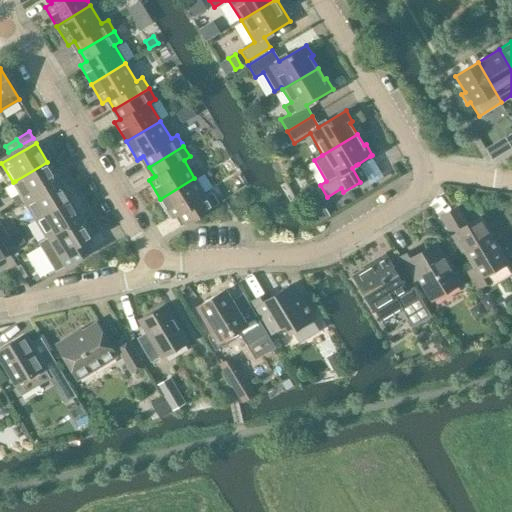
[(20,193),(12,198),(17,205),(24,201),(58,180),(47,162),(15,181),(13,182),(20,193)]
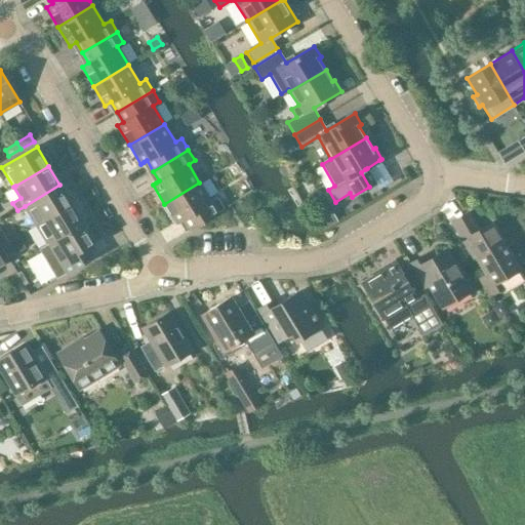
[(199,183),(164,204),(176,224),(183,219),(189,230),(191,229),(224,209),(217,197),(210,201),(199,183)]
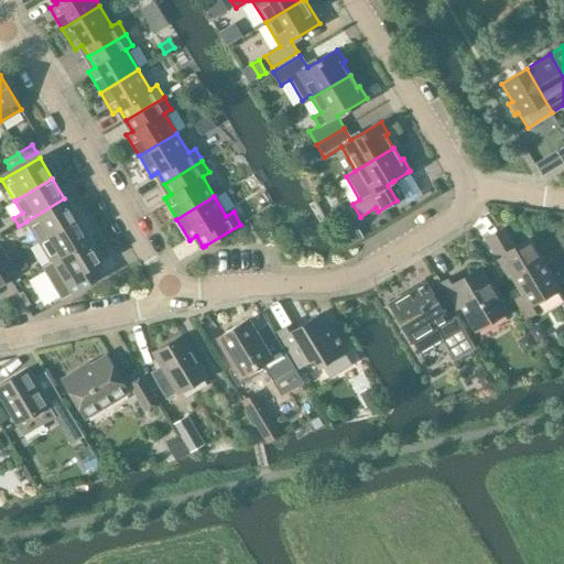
[(26,221),(39,241),(76,219),(64,198),(26,221)]
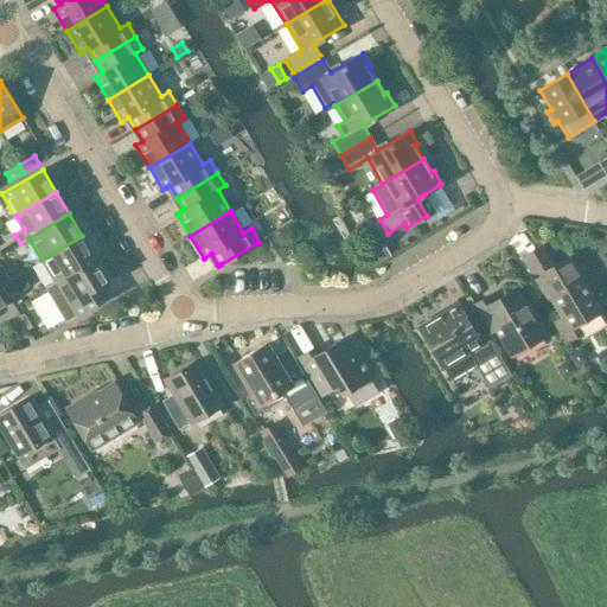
[(42,260),(55,282),(95,257),(82,236),(42,260)]
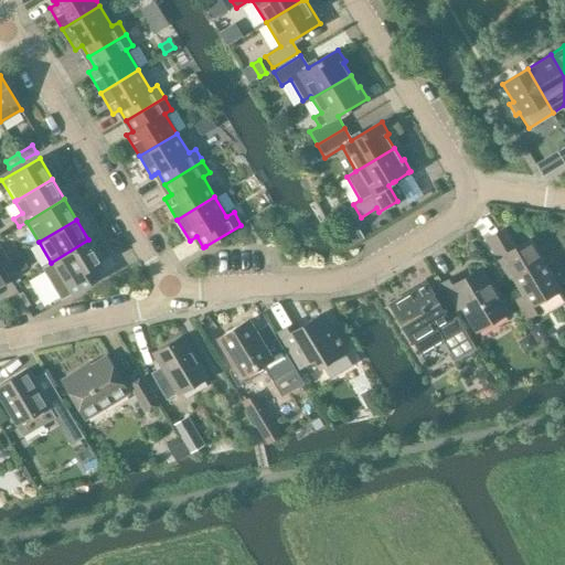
[(487,240),(503,266),(505,264),(524,296),(515,301),(526,319),(539,311),(534,304),(558,290),(528,240),(514,248),(503,228),(487,240)]
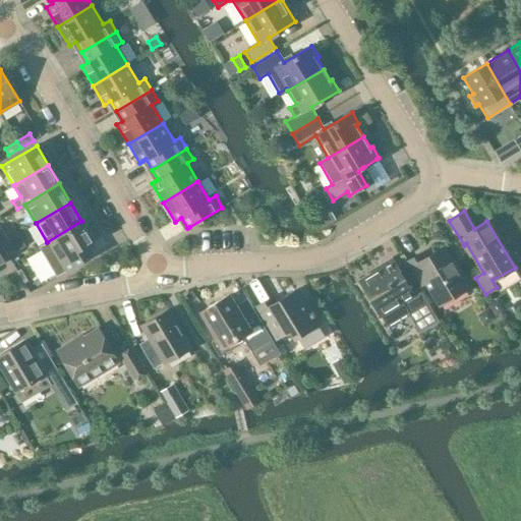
[(322,216),(314,220),(320,229),(327,224),(322,216)]
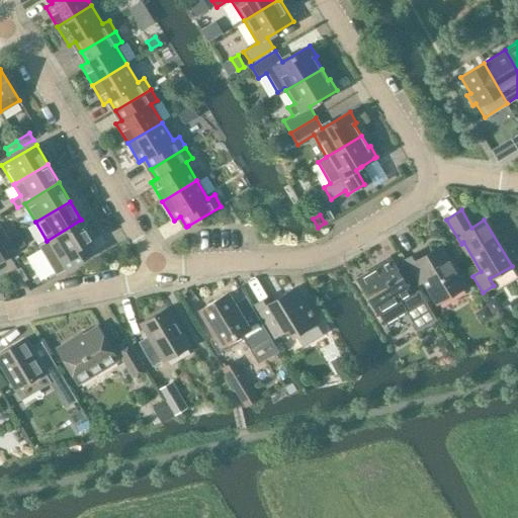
[(47,241),(38,246),(56,275),(92,253),(86,243),(93,239),(82,220),(81,220),(47,241)]
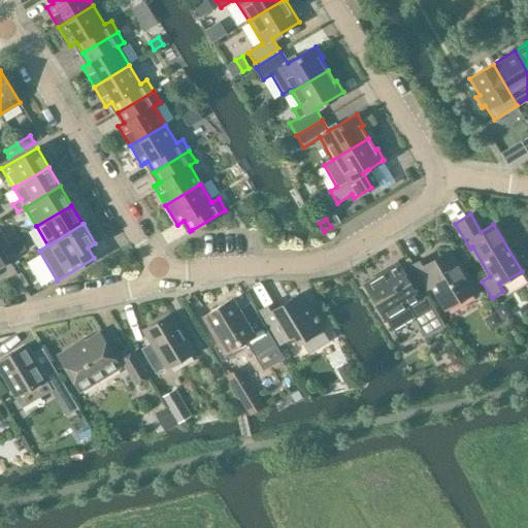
[(8,243),(1,248),(8,260),(15,256),(8,243)]
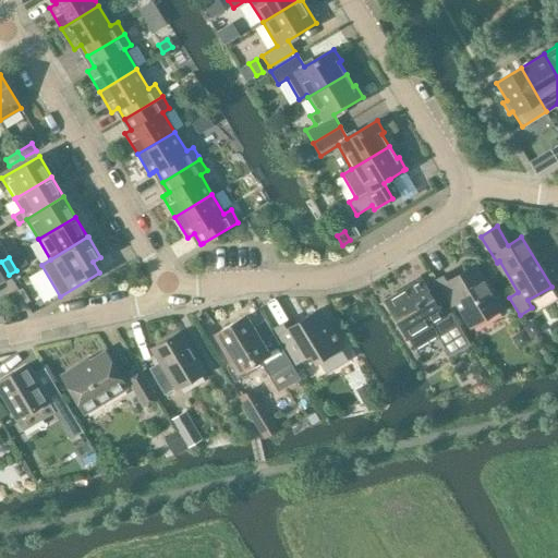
[(436,281),(450,305),(455,302),(469,326),(499,308),(473,266),(453,278),(450,273),(436,281)]
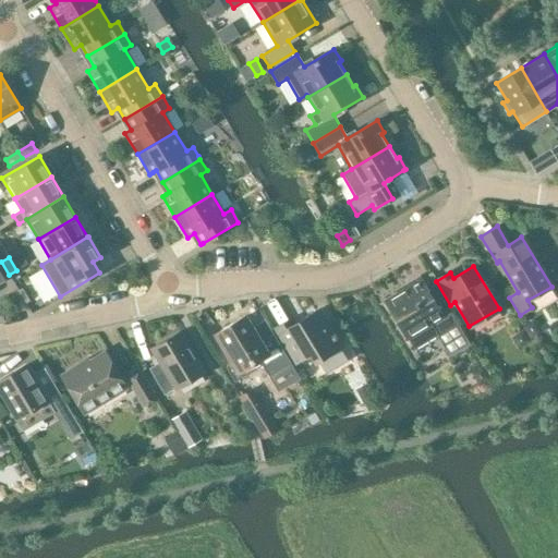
[(407,339),(408,338),(414,350),(458,324),(439,293),(421,304),(408,283),(396,291),(397,293),(384,300),(407,339)]
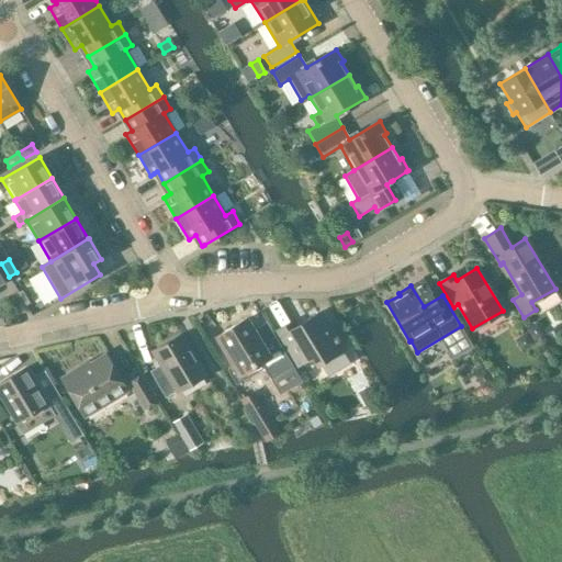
[(277,330),(298,366),(313,356),(318,364),(344,348),(333,329),(329,333),(317,313),(296,326),(293,321),(277,330)]
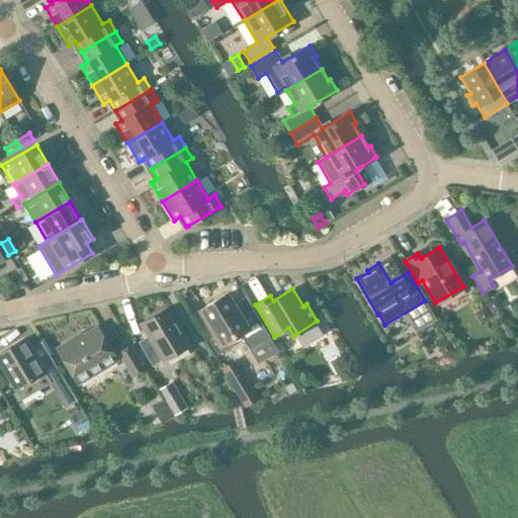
[(209,340),(218,354),(225,350),(241,340),(243,339),(249,349),(263,341),(267,347),(273,344),(267,334),(267,333),(245,296),(234,304),(228,293),(199,311),(214,337),(209,340)]
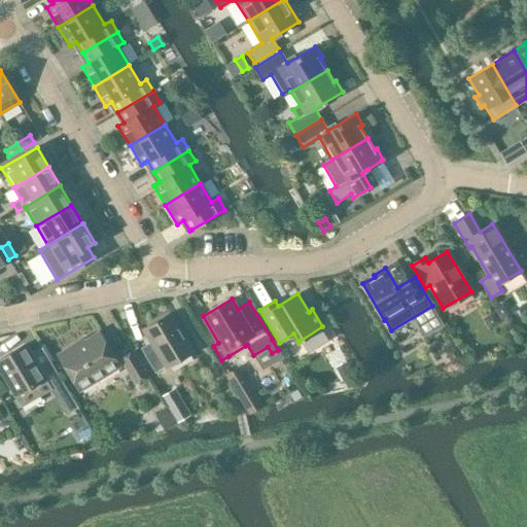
[(511,314),(504,303),(496,308),(502,318),(511,314)]
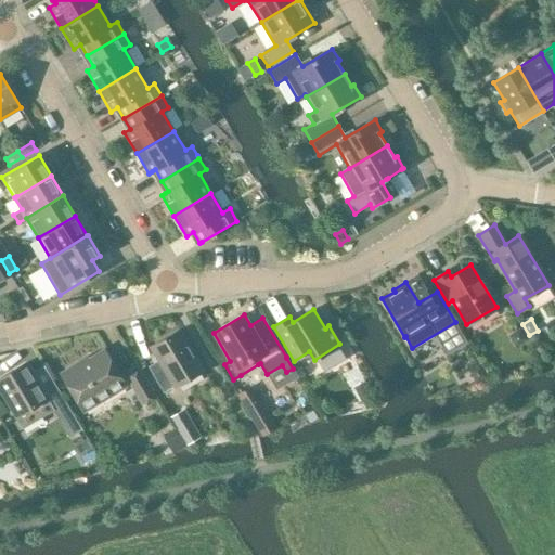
[(152,374),(163,392),(175,386),(175,387),(203,370),(178,331),(151,347),(163,368),(152,374)]
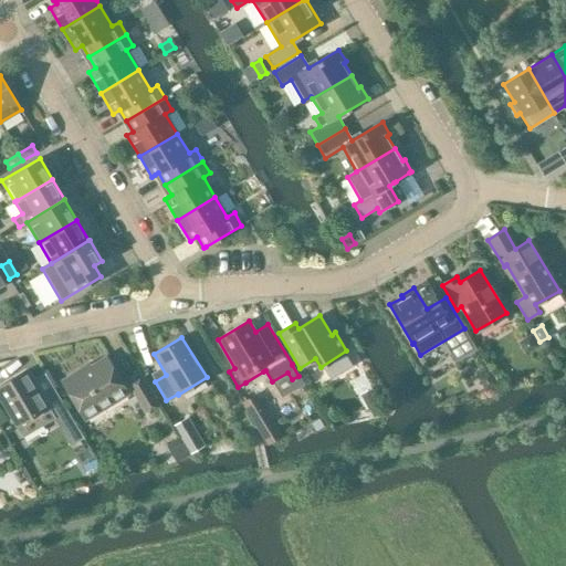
[(62,381),(84,419),(128,392),(106,357),(81,373),(80,370),(62,381)]
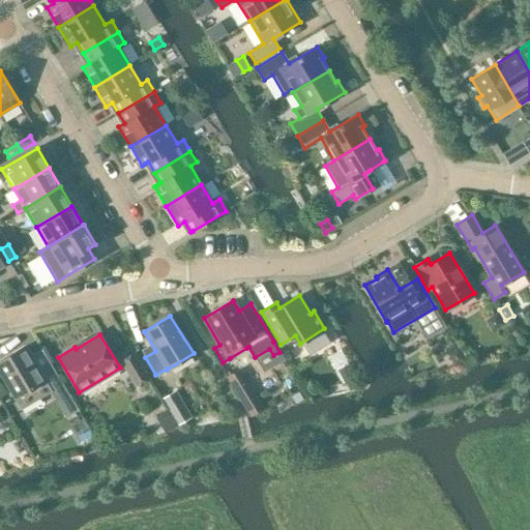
[(50,391),(62,384),(41,350),(30,357),(24,347),(0,360),(0,373),(19,405),(37,394),(33,388),(43,382),(50,391)]
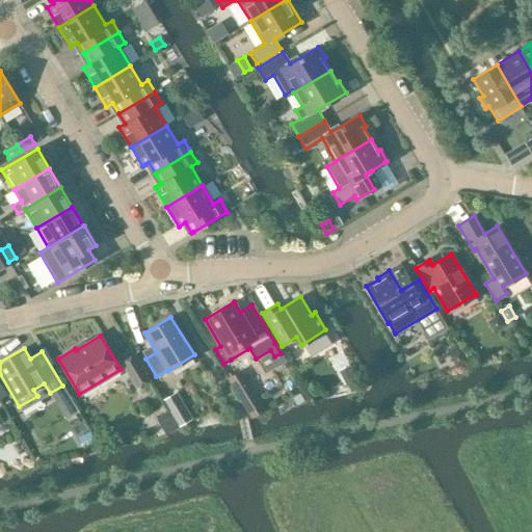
[(463,356),(459,348),(451,353),(456,361),(463,356)]
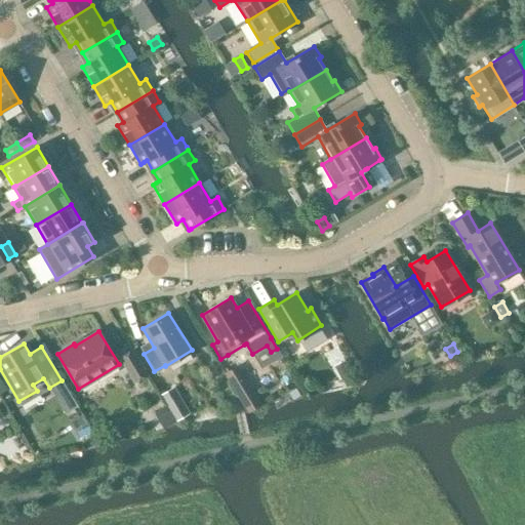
[(120,358),(134,382),(147,375),(131,351),(120,358)]
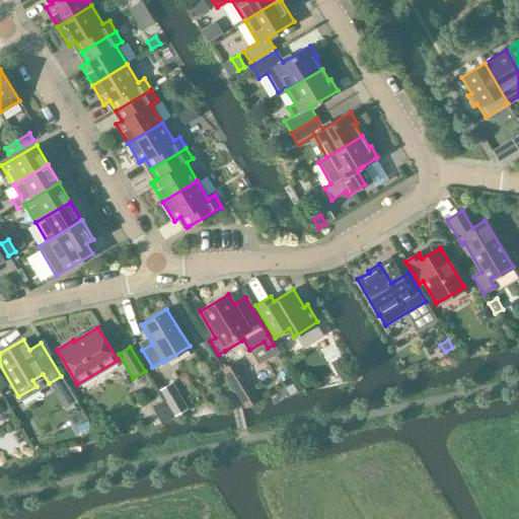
[(341,356),(329,362),(339,377),(349,371),(341,356)]
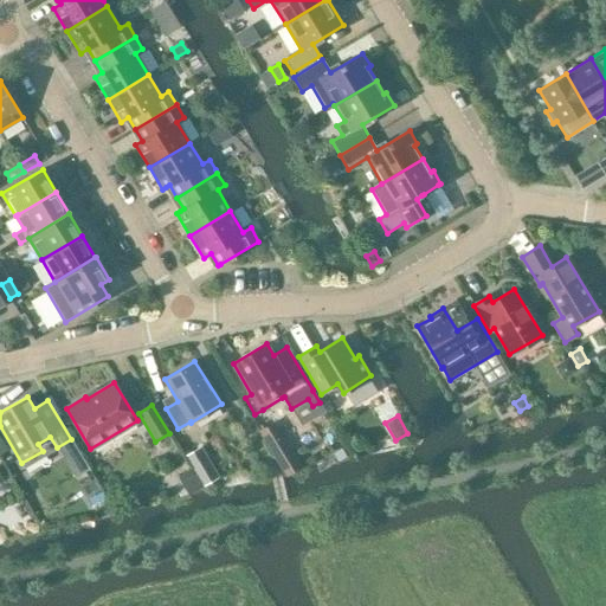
[(262,431),(260,432),(276,457),(287,475),(287,474),(300,466),(288,450),(272,424),(262,431)]
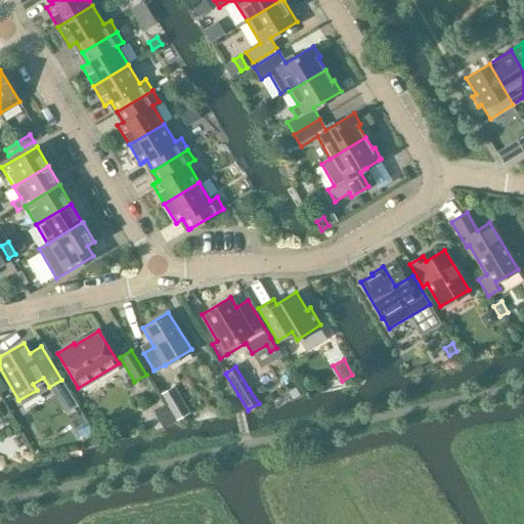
[(153,409),(163,427),(174,420),(164,402),(153,409)]
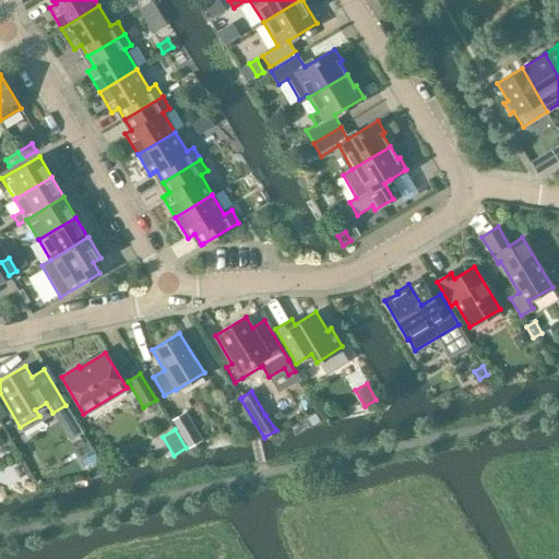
[(194,430),(182,437),(188,445),(200,439),(194,430)]
